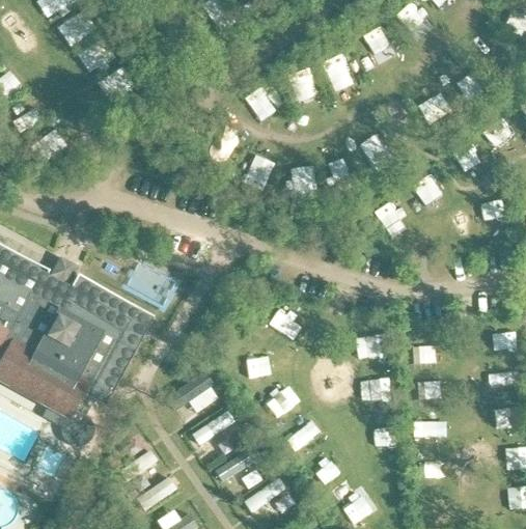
[(214,35),(229,26),(215,0),(212,0),(198,7),(214,35)]
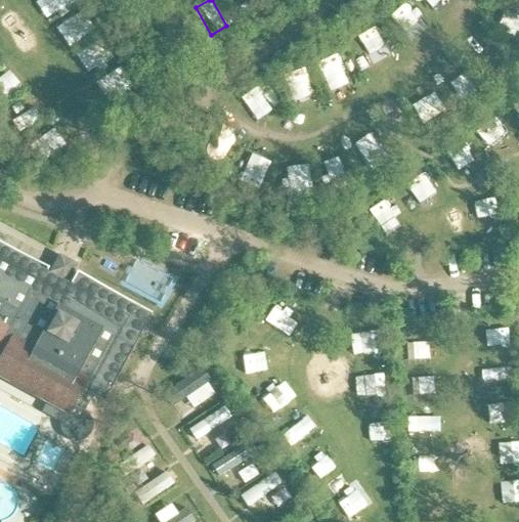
[(408,3),(392,13),(407,39),(425,29),(408,3)]
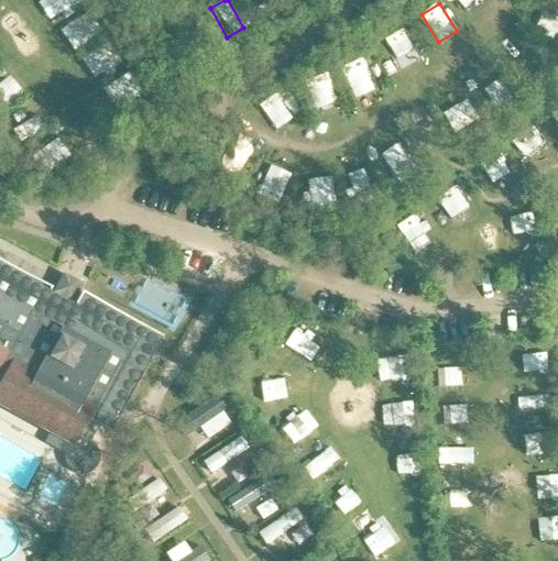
[(3,73),(0,75),(0,106),(1,107),(20,90),(3,73)]
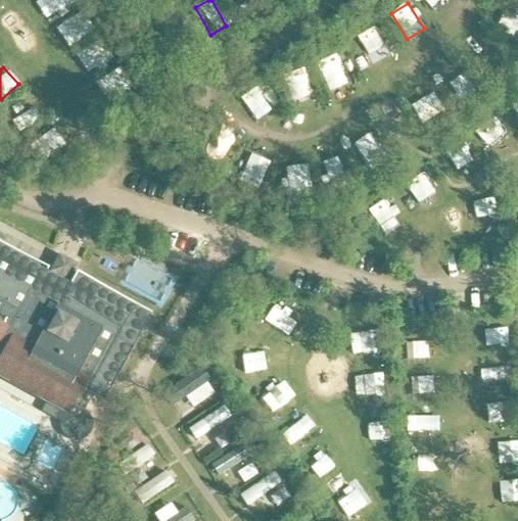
[(121,68),(92,80),(99,98),(128,87),(121,68)]
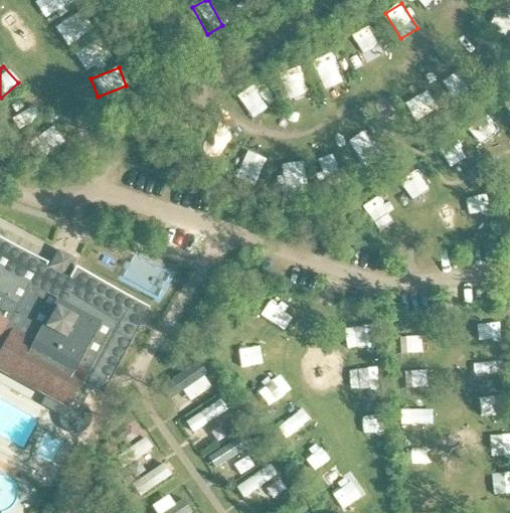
[(39,263),(0,240),(0,373),(72,413),(82,394),(78,393),(82,386),(96,392),(97,394),(143,308),(44,253),(39,263)]
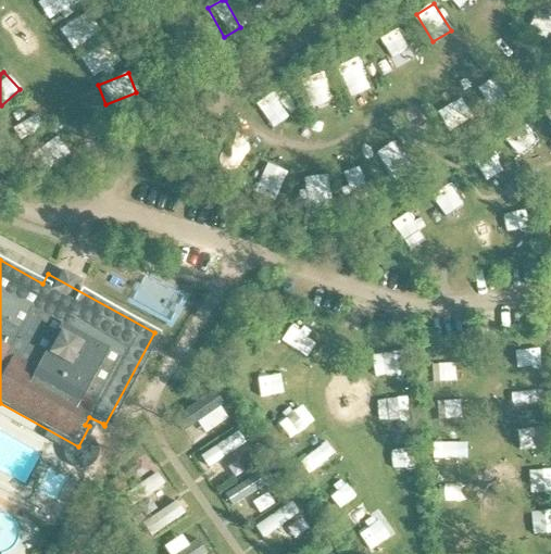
[(388,377),(410,374),(405,348),(384,351),(388,377)]
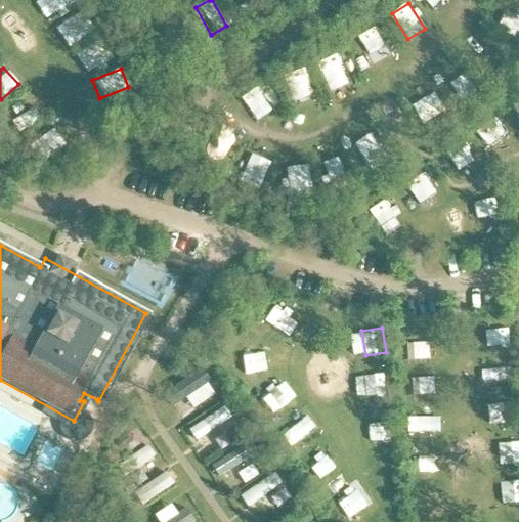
[(406,357),(435,353),(432,334),(403,339),(406,357)]
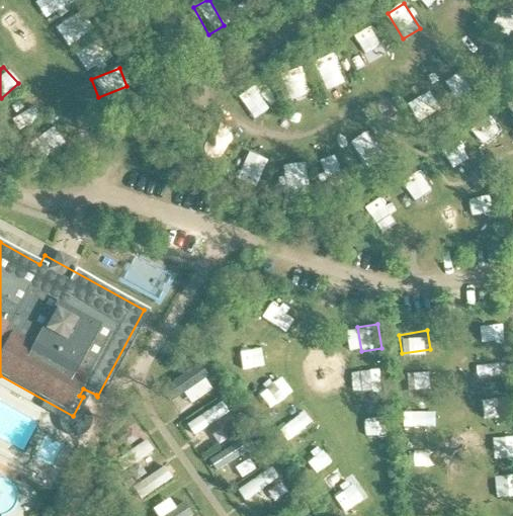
[(487,360),(487,379),(510,378),(509,359),(487,360)]
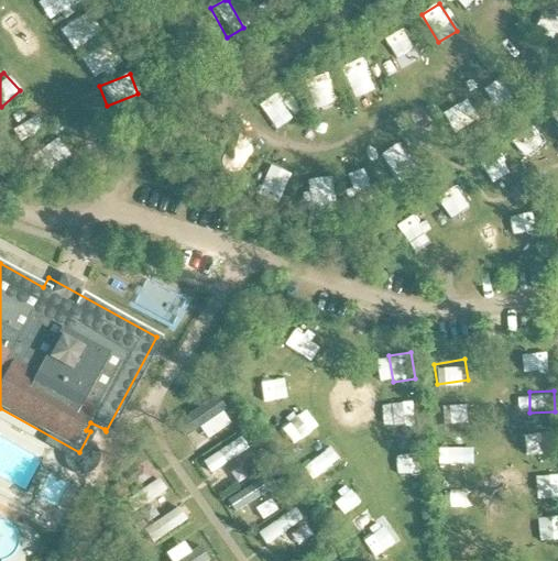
[(208,436),(233,424),(220,394),(175,415),(185,436),(204,427),(208,436)]
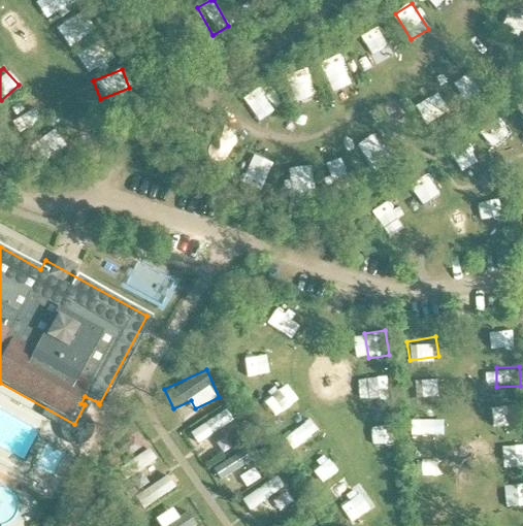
[(199,442),(236,417),(225,401),(188,427),(199,442)]
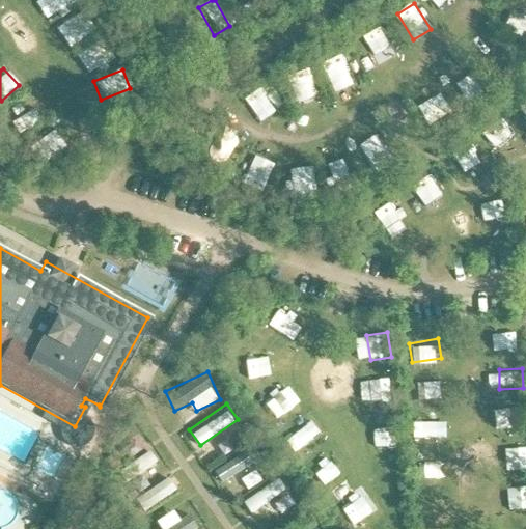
[(417,422),(418,444),(437,443),(436,422),(417,422)]
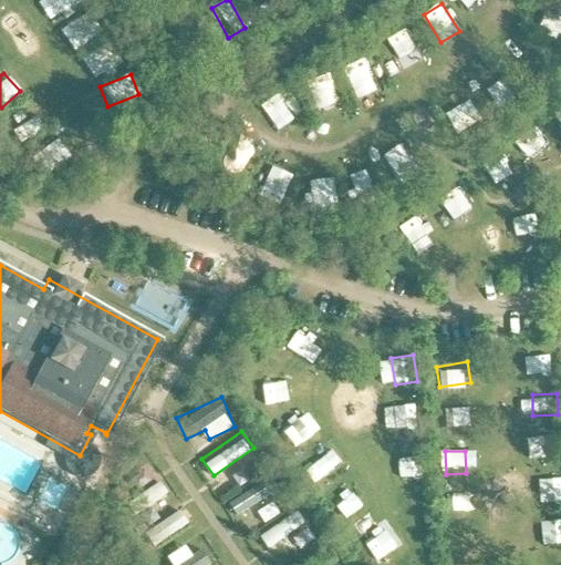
[(400,452),(401,476),(423,476),(423,452),(400,452)]
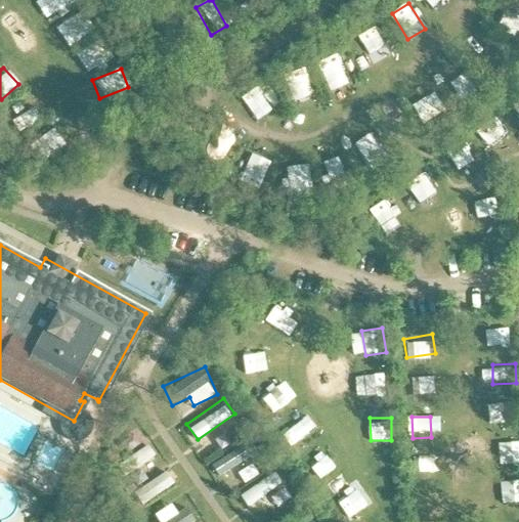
[(122,475),(158,454),(149,441),(115,463),(122,475)]
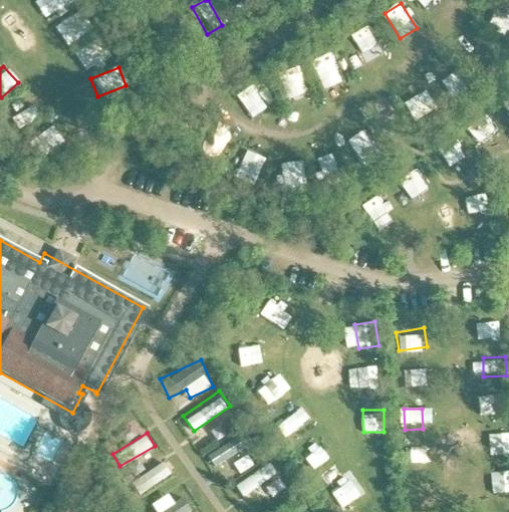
[(240,435),(207,453),(214,465),(247,447),(240,435)]
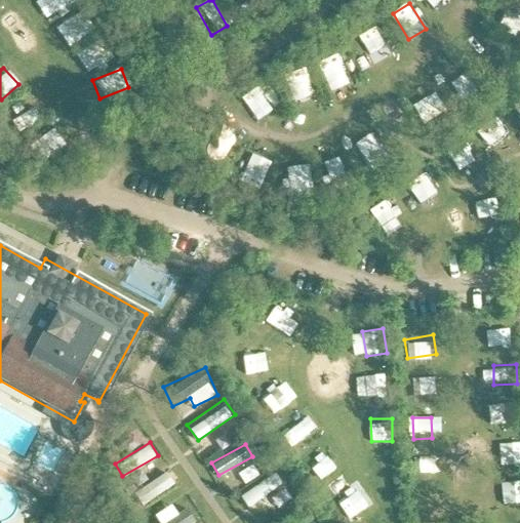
[(418,475),(439,471),(436,451),(415,454),(418,475)]
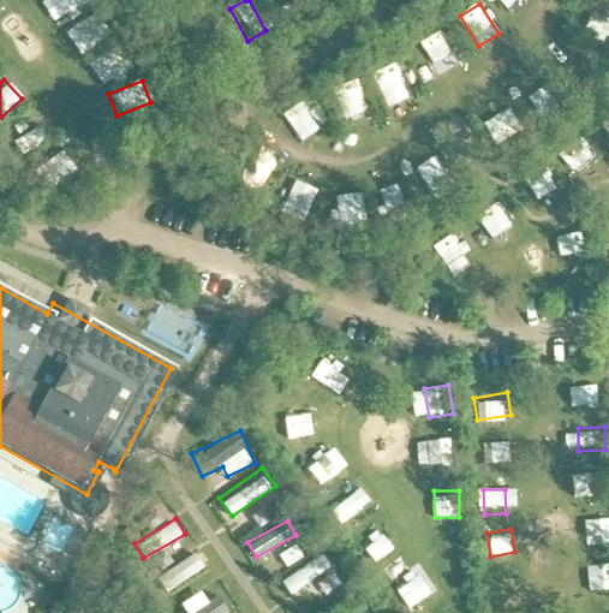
[(296,541),(286,547),(296,560),(305,554),(296,541)]
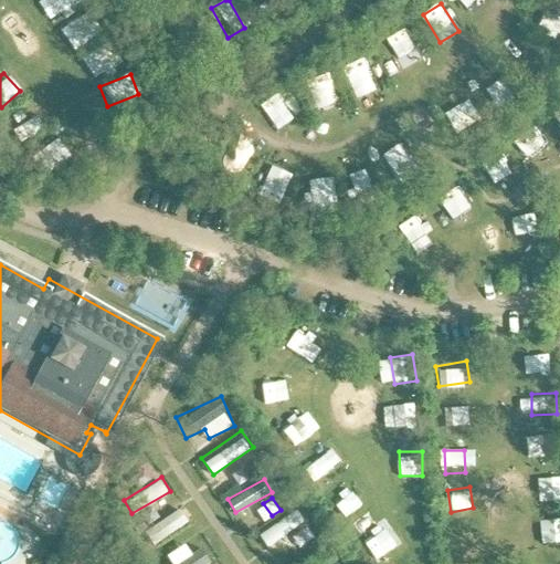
[(182,508),(143,528),(150,542),(190,522),(182,508)]
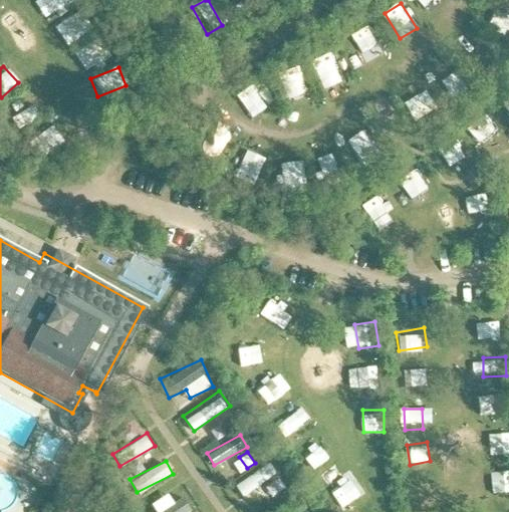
[(234,482),(242,495),(278,474),(271,461),(234,482)]
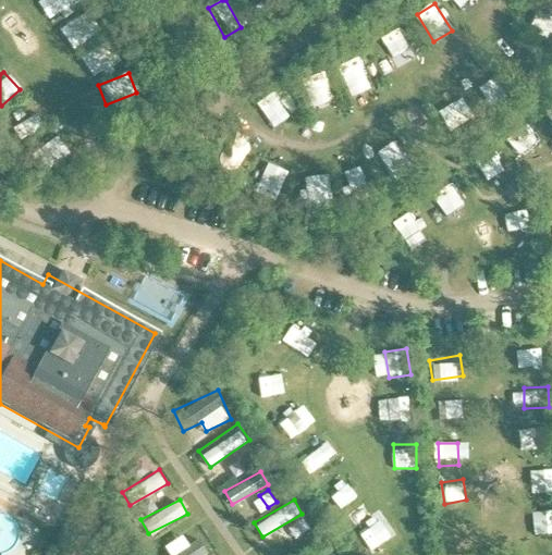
[(127,516),(120,522),(129,534),(136,529),(127,516)]
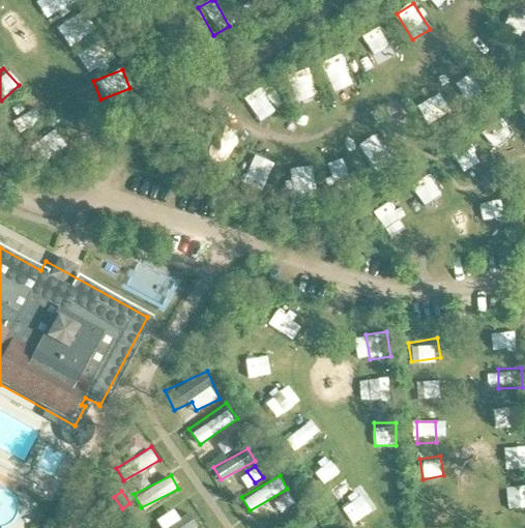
[(167,527),(199,527),(203,526),(196,509),(166,524),(167,527)]
